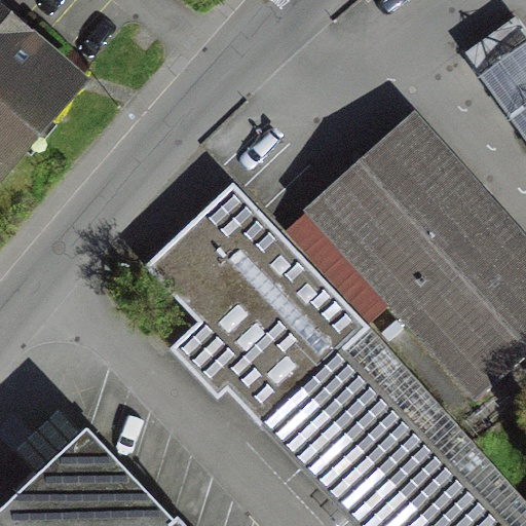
[(0,196),(4,200),(97,85),(0,7),(0,196)]
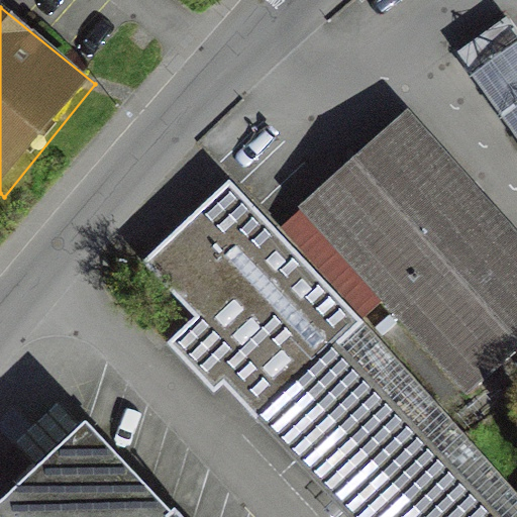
[(457,52),(472,71),(516,37),(516,31),(506,17),(457,52)]
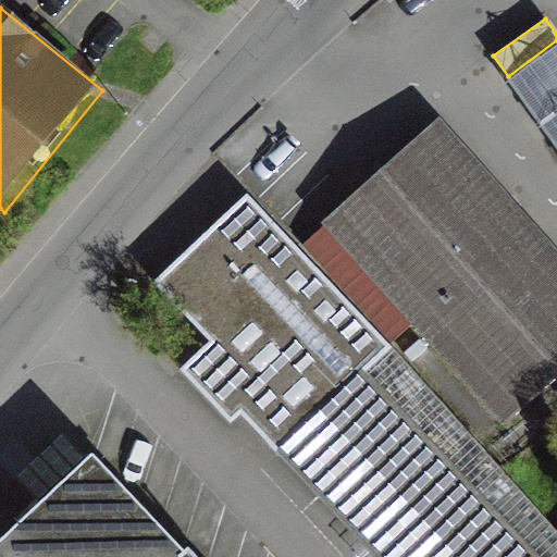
[(556,255),(440,121),(326,219),(502,420),(556,372),(556,255)]
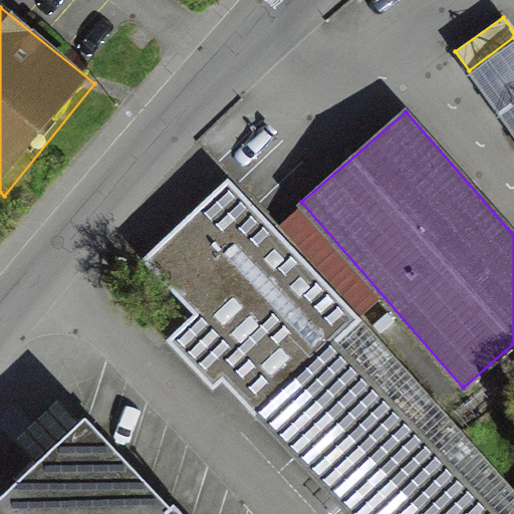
[(255,418),(259,415),(333,345),(360,320),(228,179),(142,259),(180,299),(190,289),(204,304),(166,339),(212,390),(231,371),(255,398),(245,407),(255,418)]
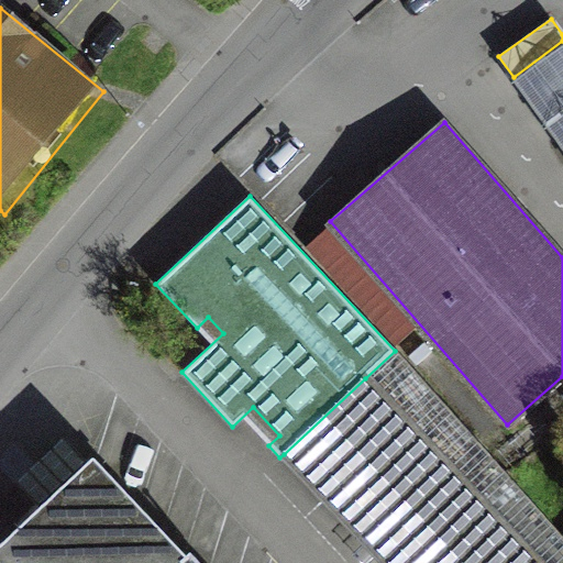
[(539,562),(365,378),(284,454),(385,562),(539,562)]
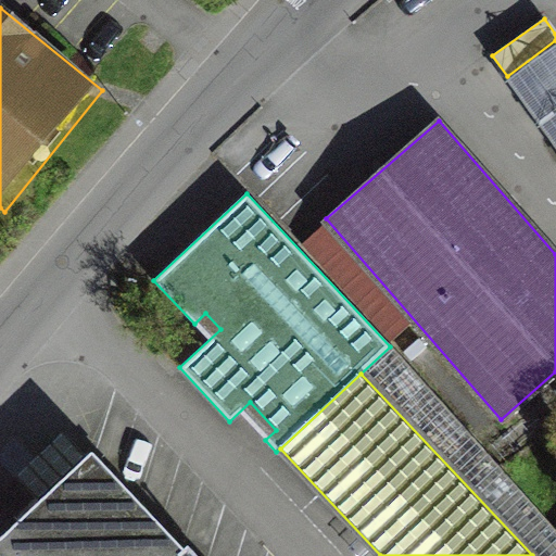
[(184,555),(83,450),(0,528),(0,555),(184,555)]
